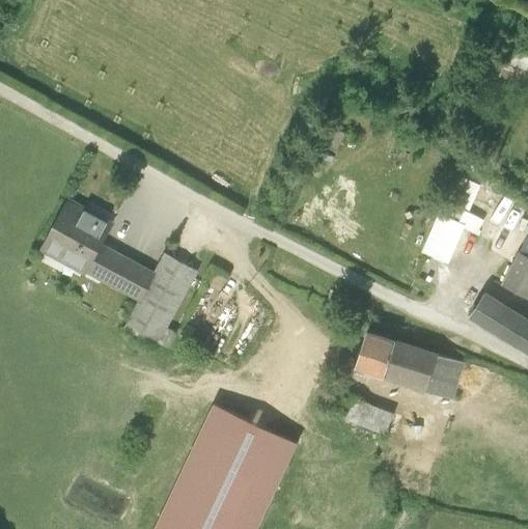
[(442,200),(462,210),(474,185),(454,175),(442,200)]
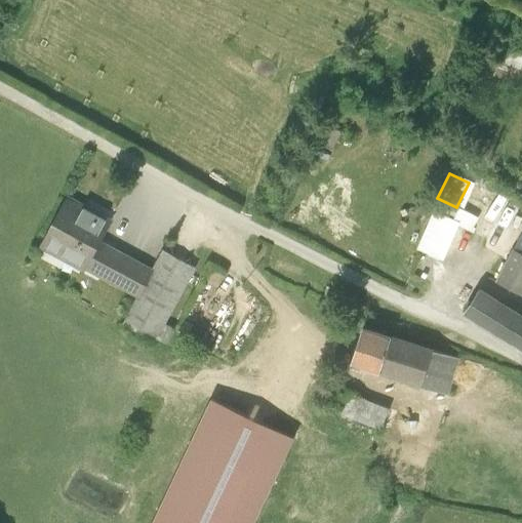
[(113,219),(66,196),(38,249),(135,299),(124,321),(161,340),(198,268),(163,249),(154,268),(102,240),(113,219)]
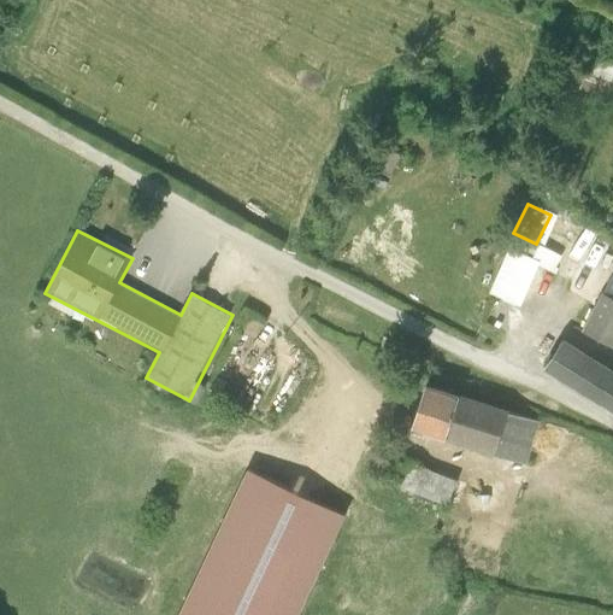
[(529,242),(523,256),(497,245),(478,291),(512,305),(529,263),(548,270),(555,253),(529,242)]
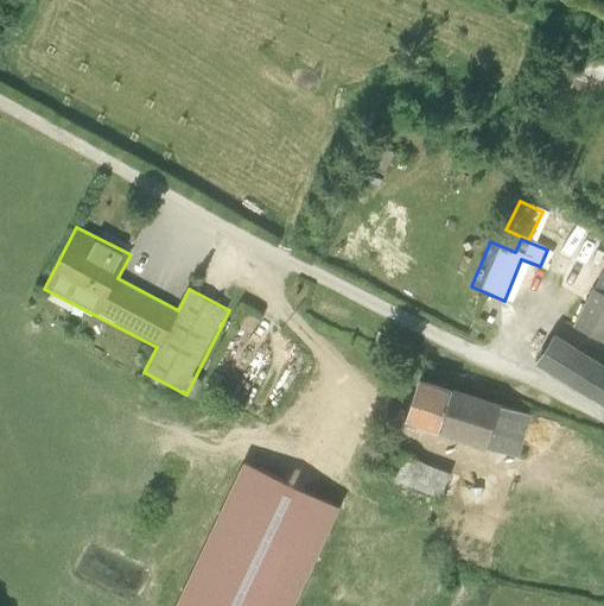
[(603,345),(603,271),(571,326),(603,345)]
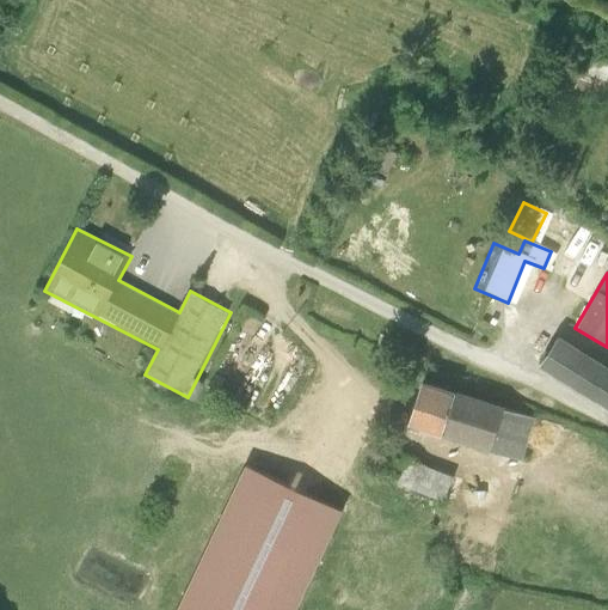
[(607,357),(563,329),(542,363),(607,403),(607,357)]
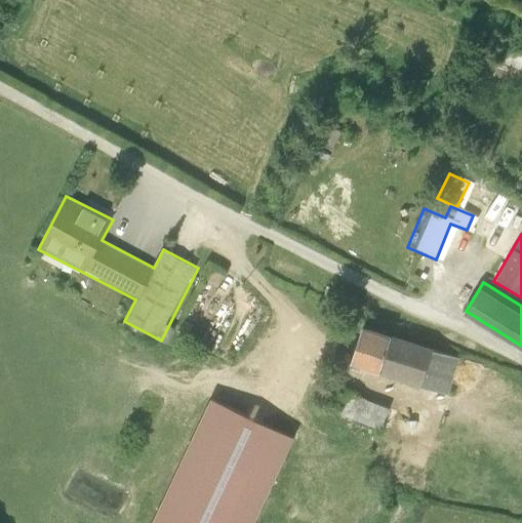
[(457,359),(361,327),(349,365),(444,397),(457,359)]
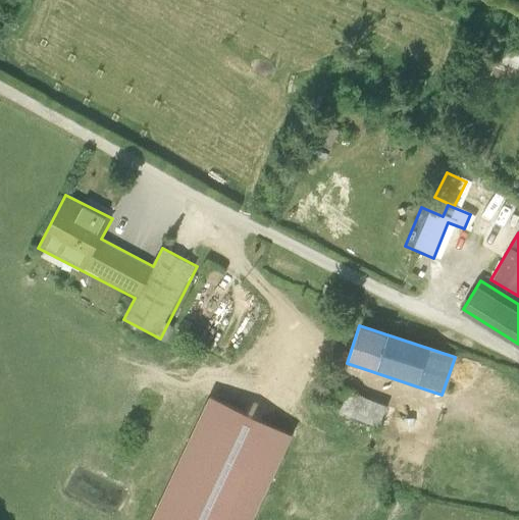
[(399,410),(341,386),(331,410),(390,433),(399,410)]
